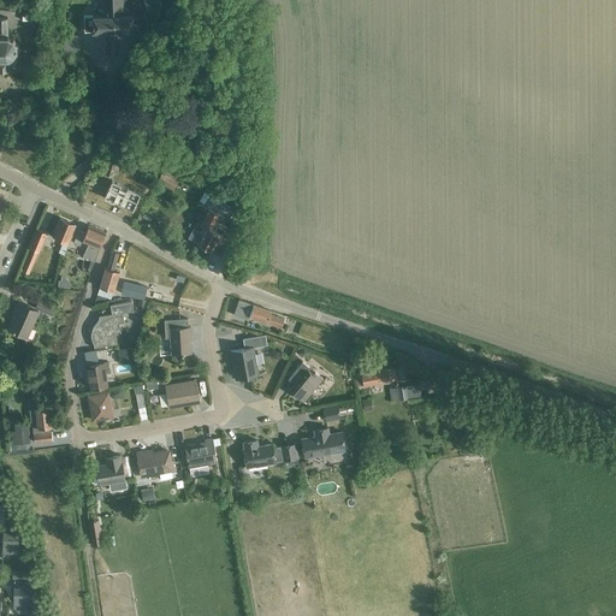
[(100,15),(86,15),(86,30),(134,29),(134,13),(138,13),(137,0),(102,0),(104,10),(100,10),(100,15)]
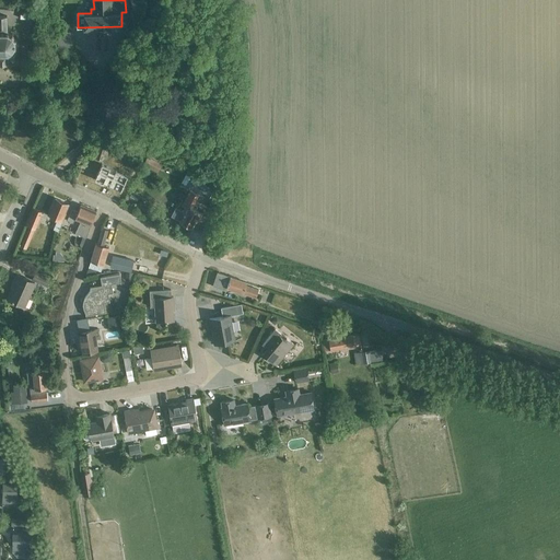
[(30,18),(30,9),(16,10),(16,19),(30,18)]
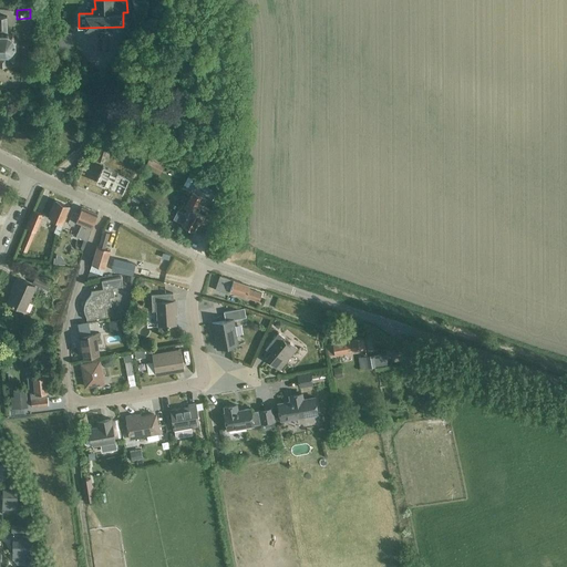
[(0,65),(9,65),(9,61),(11,61),(11,58),(12,58),(12,52),(13,52),(14,52),(16,51),(14,50),(16,47),(17,47),(18,45),(16,44),(17,41),(18,40),(17,39),(16,39),(13,35),(13,34),(12,33),(12,34),(9,32),(9,31),(8,31),(8,16),(0,16),(0,65)]
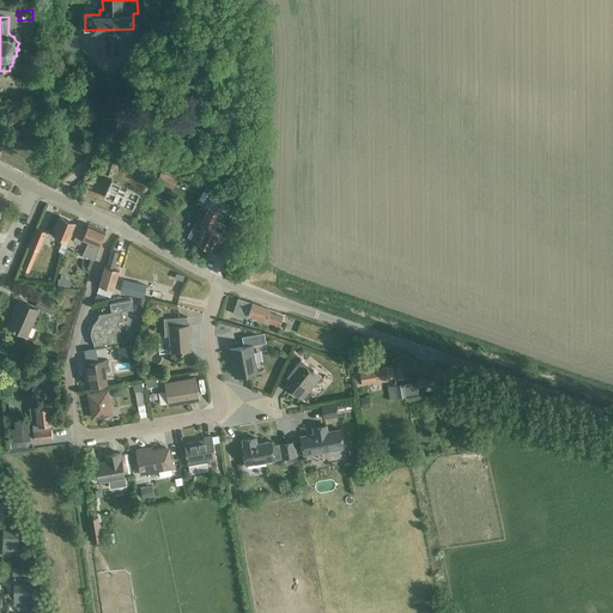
[(110,156),(105,174),(113,176),(117,158),(110,156)]
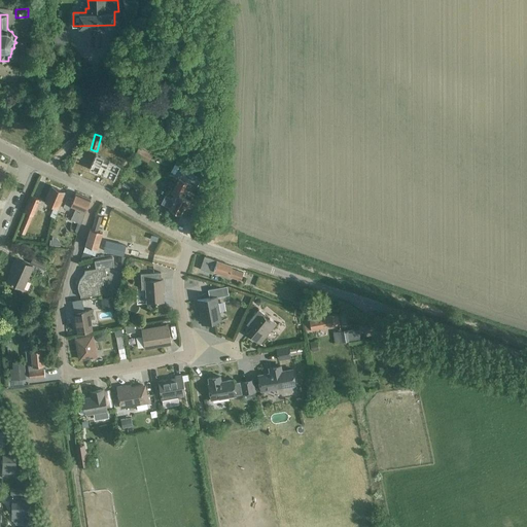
[(135,155),(145,161),(148,153),(139,148),(135,155)]
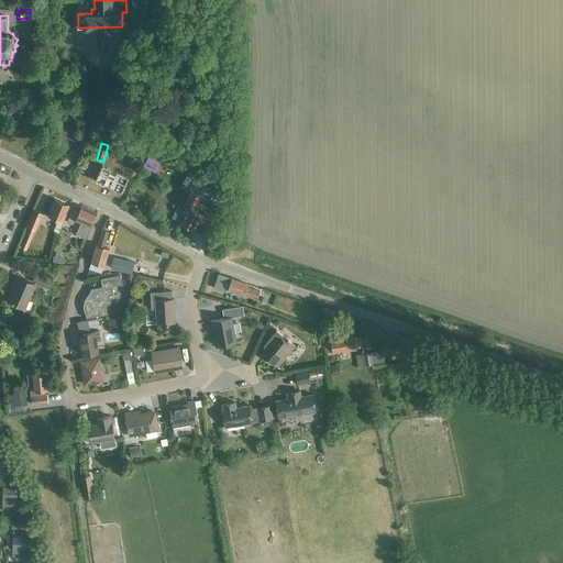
[(101,164),(95,180),(121,192),(129,176),(101,164)]
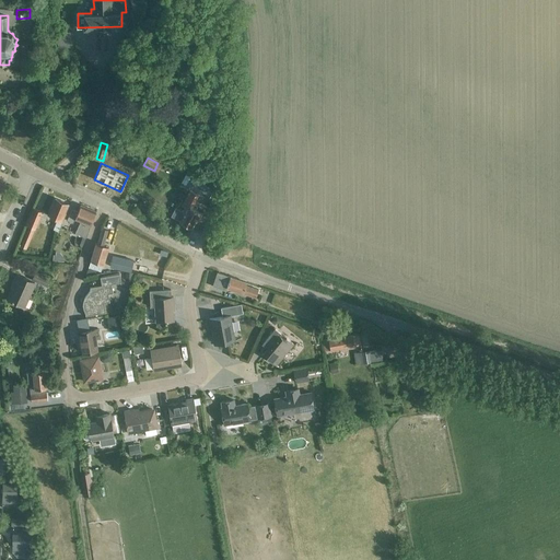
[(190,176),(186,184),(199,191),(207,195),(208,196),(208,195),(211,188),(211,187),(203,184),(190,176)]
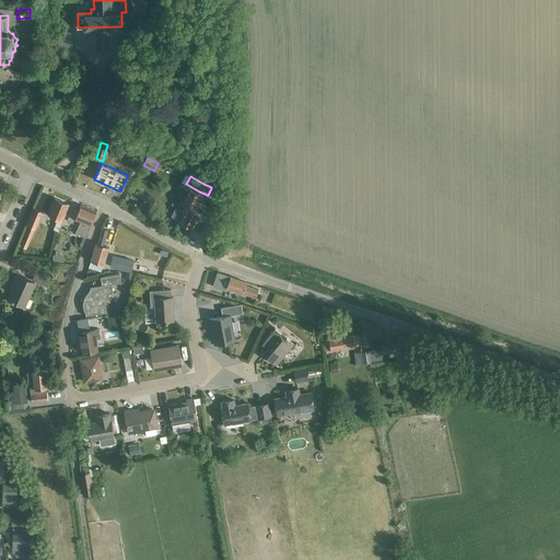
[(185,212),(181,221),(193,228),(194,226),(200,231),(209,213),(205,211),(202,210),(201,213),(193,208),(199,195),(191,190),(190,189),(184,201),(183,203),(182,205),(184,206),(184,207),(182,211),(185,212)]
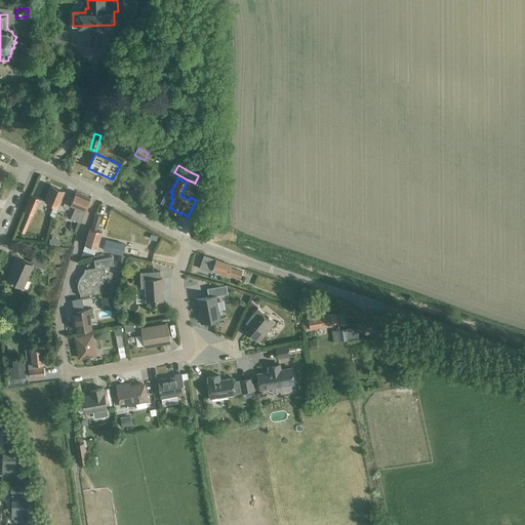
[(65,191),(52,186),(46,201),(55,205),(51,214),(55,216),(63,199),(62,199),(65,191)]
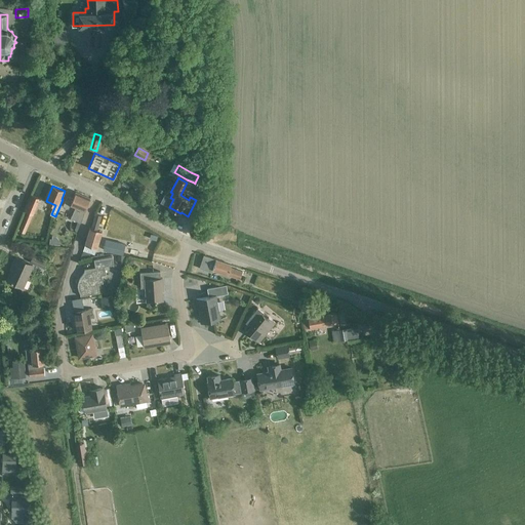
[(68,196),(64,206),(70,208),(71,205),(76,207),(72,217),(78,220),(74,230),(77,231),(81,221),(85,213),(84,213),(91,198),(76,192),(74,198),(68,196)]
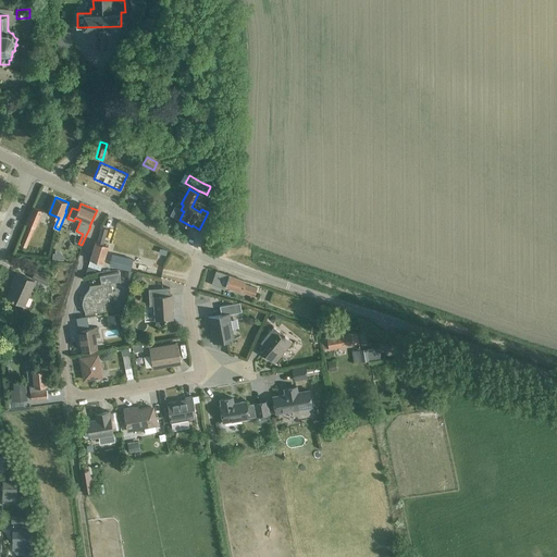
[(34,208),(27,224),(28,224),(20,245),(26,247),(41,211),(34,208)]
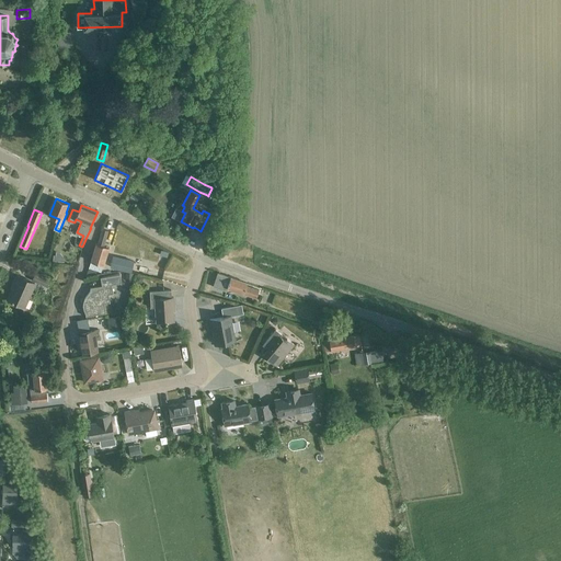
[(88,271),(87,275),(95,274),(96,271),(99,271),(101,271),(103,265),(109,248),(104,245),(109,231),(102,229),(98,243),(96,243),(91,261),(88,271)]
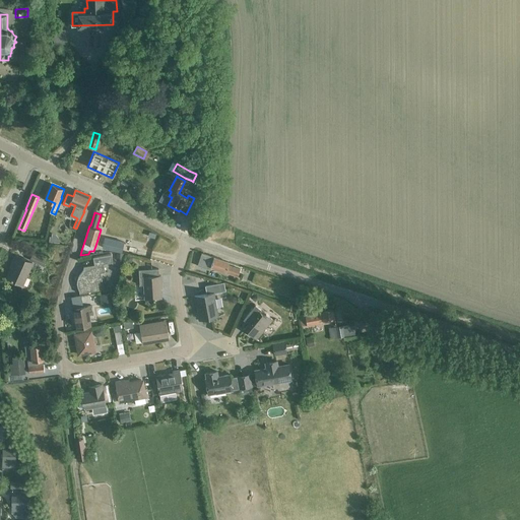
[(56,236),(52,234),(51,237),(49,237),(49,243),(59,244),(58,239),(56,236)]
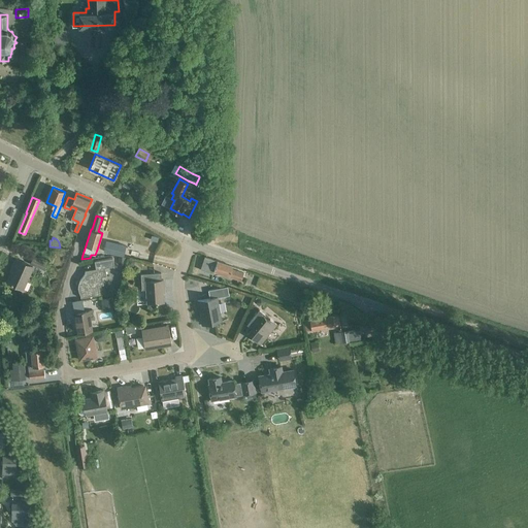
[(107,241),(104,252),(124,256),(126,245),(107,241)]
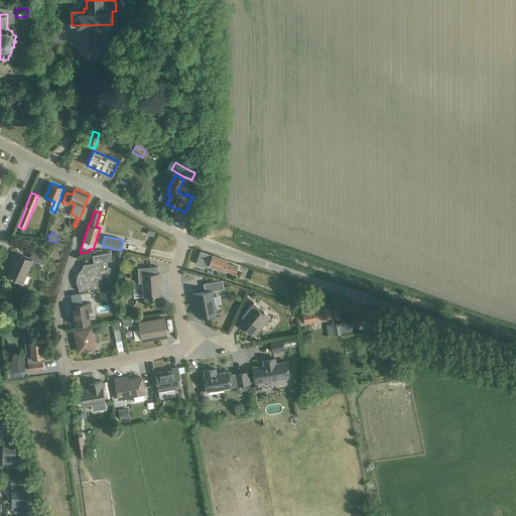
[(46,257),(33,251),(30,257),(44,263),(46,257)]
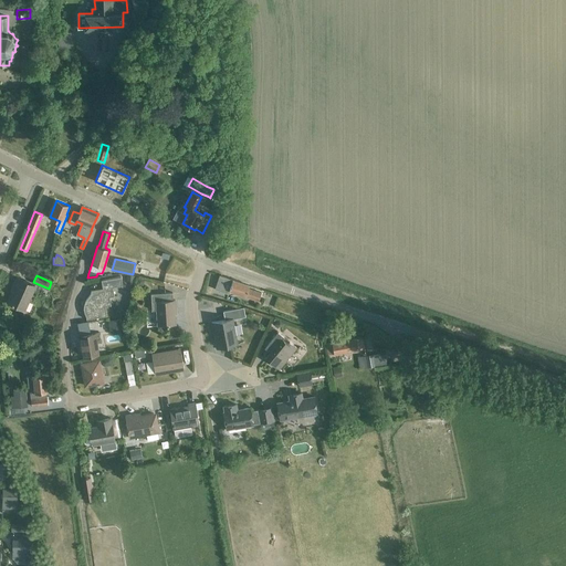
[(249,285),(219,275),(215,289),(228,293),(229,290),(259,301),(261,293),(248,289),(249,285)]
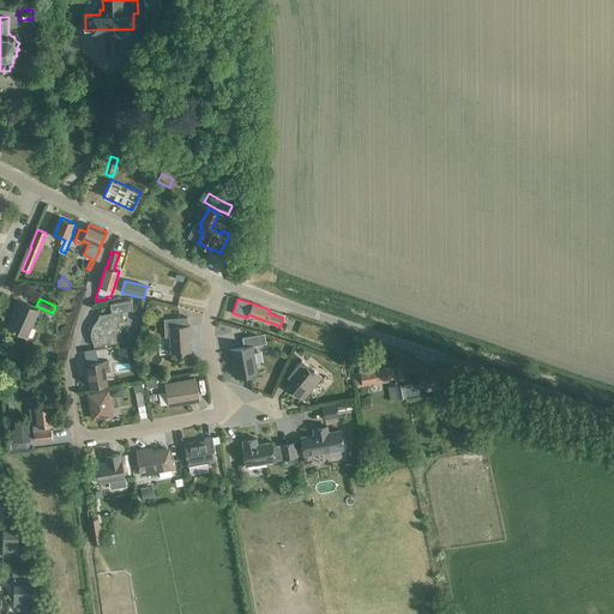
[(112,313),(100,314),(96,318),(95,323),(92,327),(92,332),(92,337),(92,342),(94,347),(122,342),(122,341),(120,331),(119,321),(124,321),(122,312),(133,309),(131,300),(110,304),(112,313)]
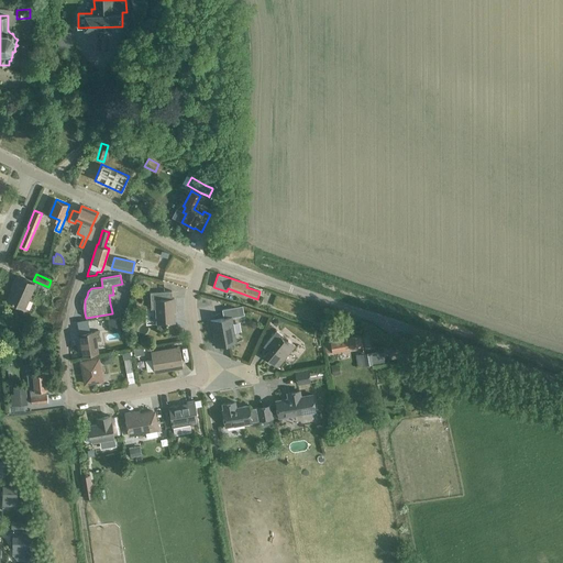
[(35,285),(17,276),(13,285),(15,286),(9,300),(25,308),(35,285)]
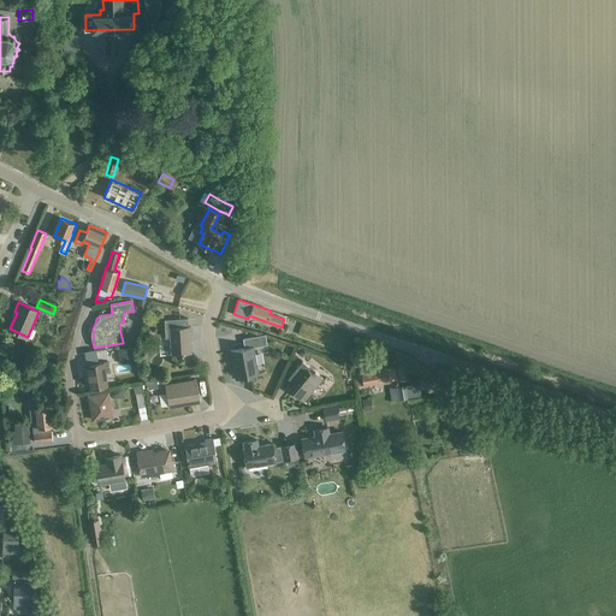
[(188,318),(164,320),(165,338),(171,338),(171,354),(182,353),(182,354),(183,354),(183,353),(191,353),(190,337),(191,336),(190,326),(188,326),(188,318)]
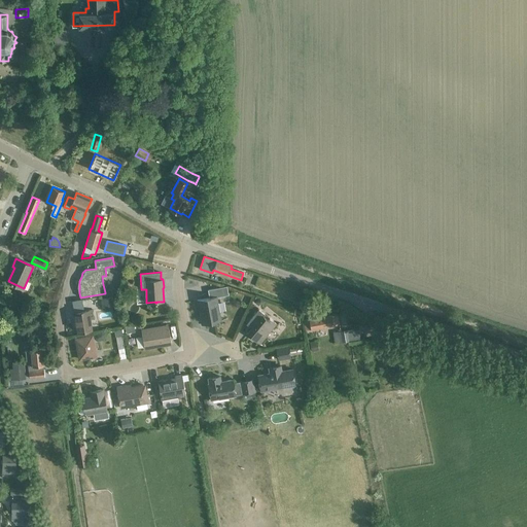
[(200,308),(203,323),(221,320),(217,296),(229,294),(226,286),(208,289),(209,297),(197,300),(199,308),(200,308)]
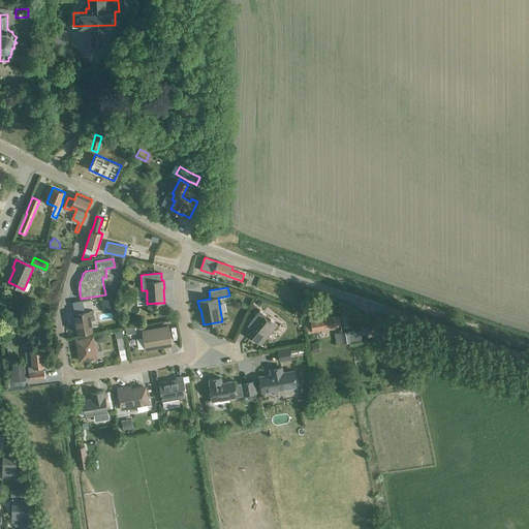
[(112,297),(101,299),(103,311),(114,309),(112,297)]
